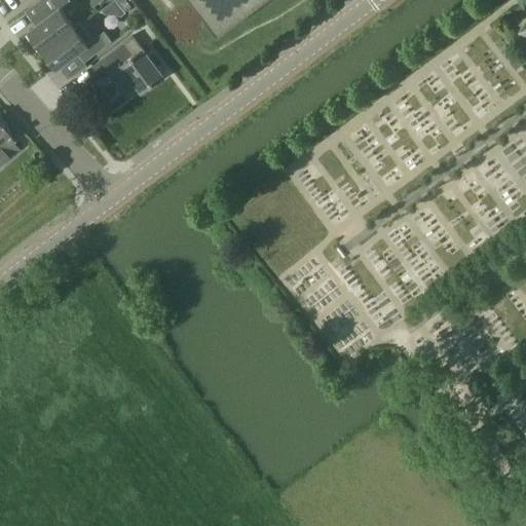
[(44,49),(75,26),(61,7),(71,0),(70,0),(38,0),(26,10),(37,26),(30,31),(44,49)]
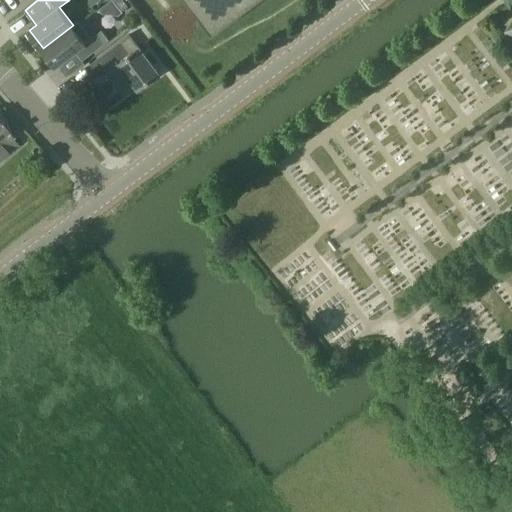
[(119,16),(123,13),(113,0),(112,0),(100,9),(103,14),(119,16)]
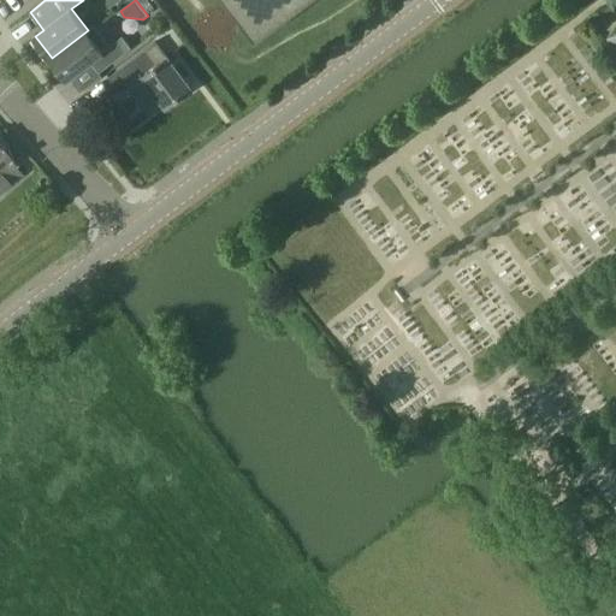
[(224,0),(255,41),(309,0),(224,0)]
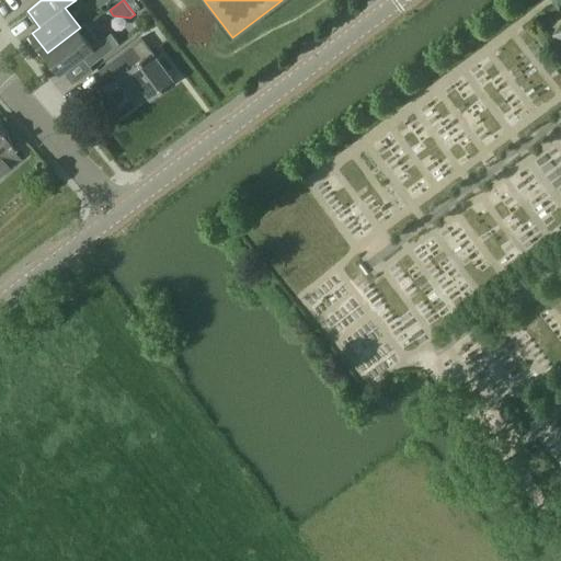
[(86,23),(80,27),(47,53),(61,71),(82,56),(91,66),(114,48),(106,37),(99,42),(86,23)]
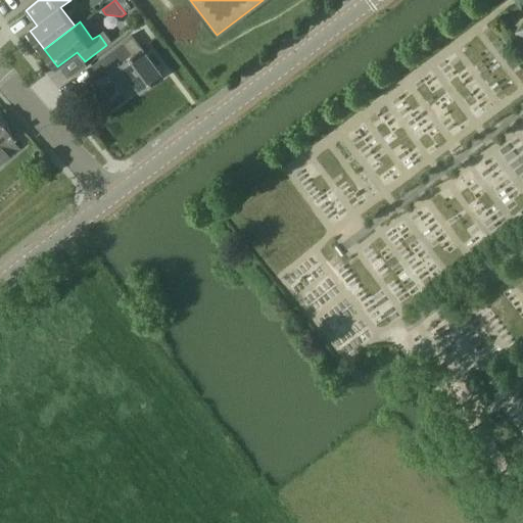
[(133,35),(123,42),(91,66),(99,76),(119,61),(121,64),(130,76),(124,82),(123,86),(128,93),(132,94),(140,89),(141,91),(162,75),(133,35)]
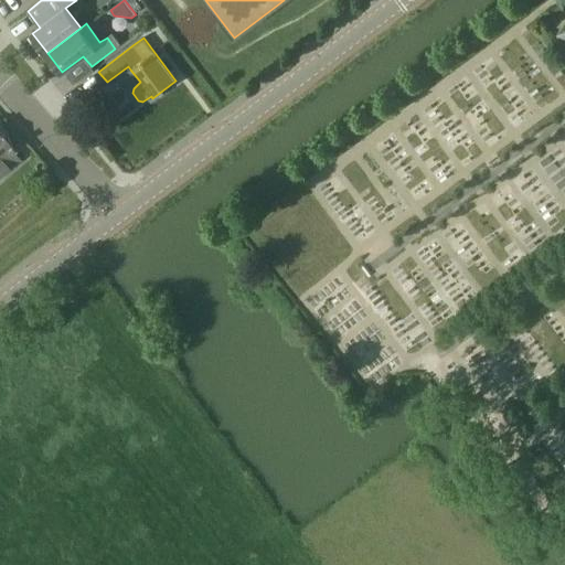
[(0,177),(20,160),(11,150),(13,149),(0,132),(0,177)]
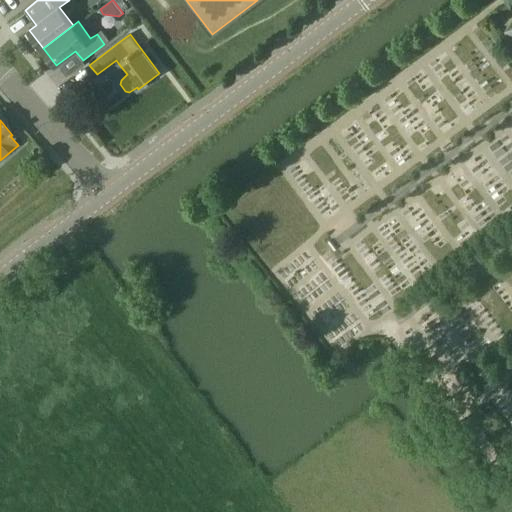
All buildings are outlined.
